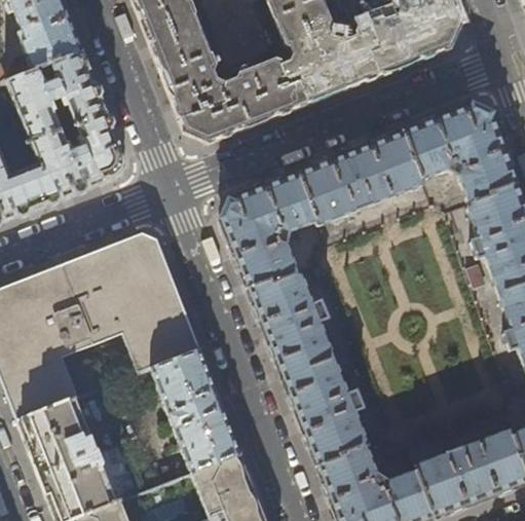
[(3,0),(9,14),(14,12),(25,37),(6,44),(11,60),(0,64),(0,81),(5,80),(36,68),(50,63),(82,50),(72,24),(63,0),(3,0)]
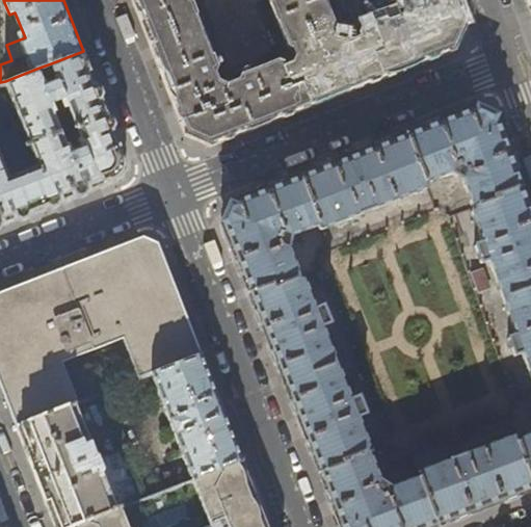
[(187,130),(211,140),(241,129),(332,94),(417,60),(453,46),(465,22),(456,0),(401,0),(403,5),(399,14),(387,19),(383,18),(360,28),(357,32),(357,34),(344,41),(336,37),(332,28),(336,22),(326,0),(270,0),(288,45),(292,46),(294,52),(291,60),(283,63),(282,61),(279,59),(240,74),(240,77),(227,82),(219,79),(216,69),(217,64),(192,1),(190,1),(190,0),(136,0),(137,2),(171,89),(187,130)]
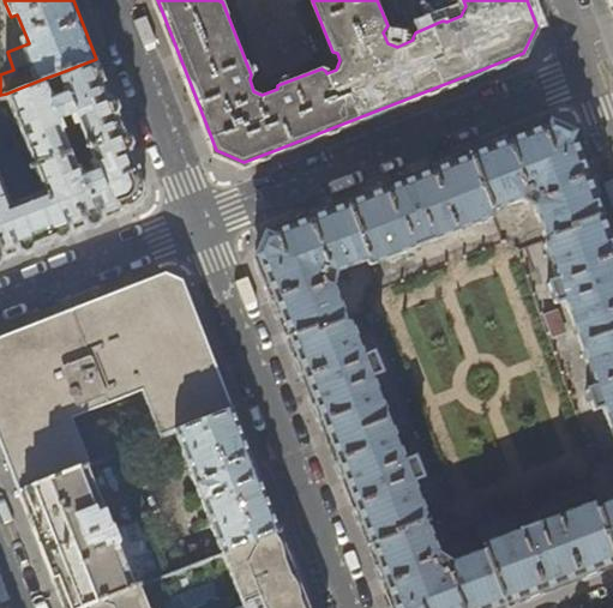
[(0,256),(95,220),(136,203),(139,200),(143,197),(144,194),(145,188),(145,182),(138,164),(96,59),(59,73),(64,84),(62,90),(52,95),(47,91),(42,79),(6,94),(42,186),(8,200),(0,179),(0,256)]
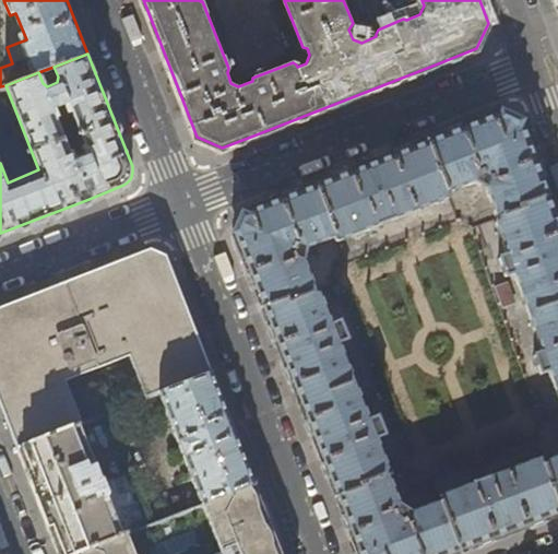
[(246,209),(235,234),(257,290),(307,417),(346,518),(359,553),(444,553),(502,532),(557,510),(557,217),(534,151),(523,121),(498,110),(476,119),(358,165),(268,200),(246,209)]
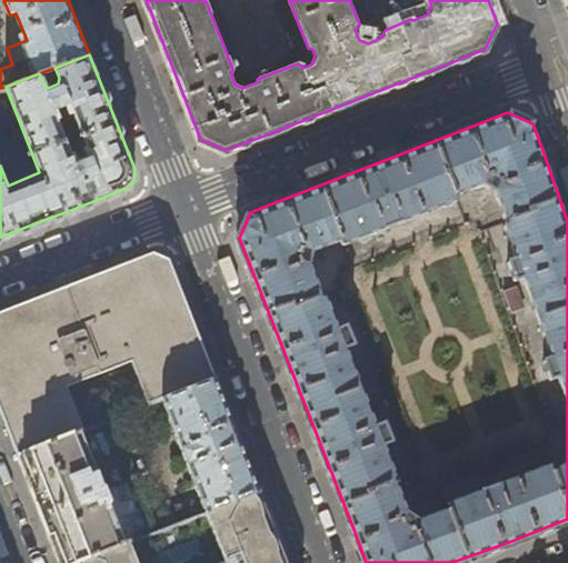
[(150,400),(163,395),(216,374),(169,257),(153,249),(115,264),(28,299),(0,309),(0,405),(18,452),(79,429),(86,426),(68,382),(133,357),(150,400)]
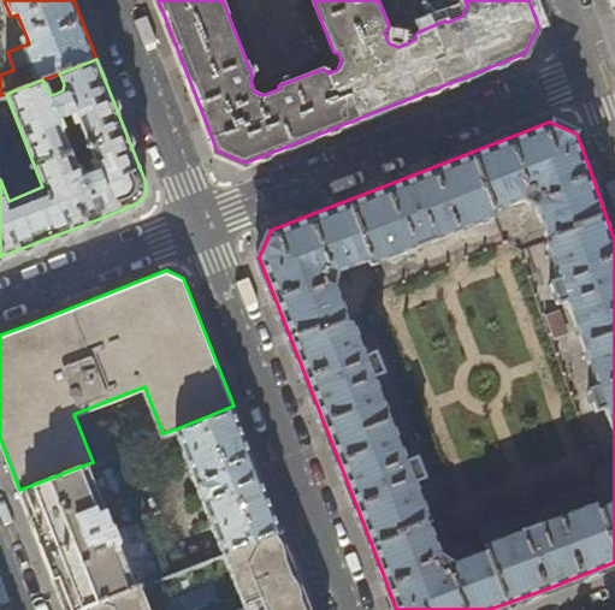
[(234,406),(177,428),(226,550),(282,528),(264,485),(234,406)]
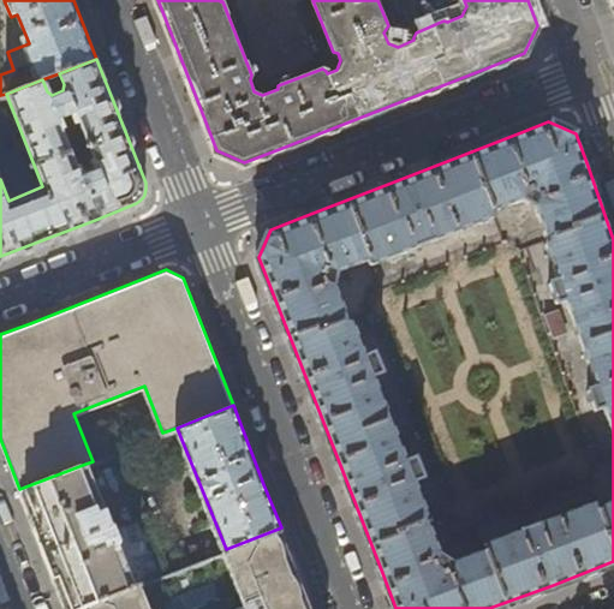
[(120,449),(136,488),(156,479),(142,441),(120,449)]
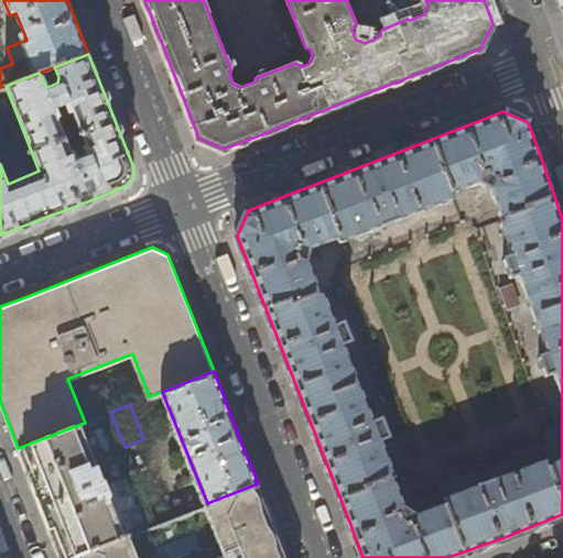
[(78,425),(18,448),(40,503),(61,557),(69,557),(123,537),(108,499),(109,498),(105,484),(103,485),(78,425)]
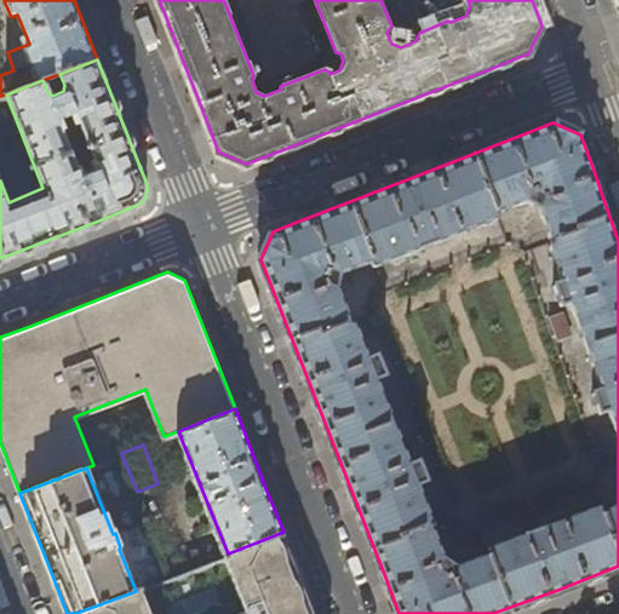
[(315,613),(309,597),(284,532),(228,554),(218,558),(213,560),(136,591),(76,613),(315,613)]
